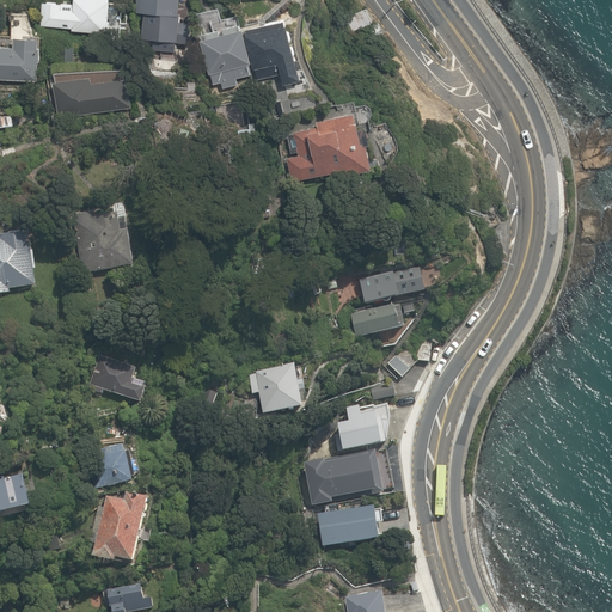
[(72,30),(108,34),(110,0),(73,0),(74,4),(43,0),(41,25),(72,28),(72,30)]
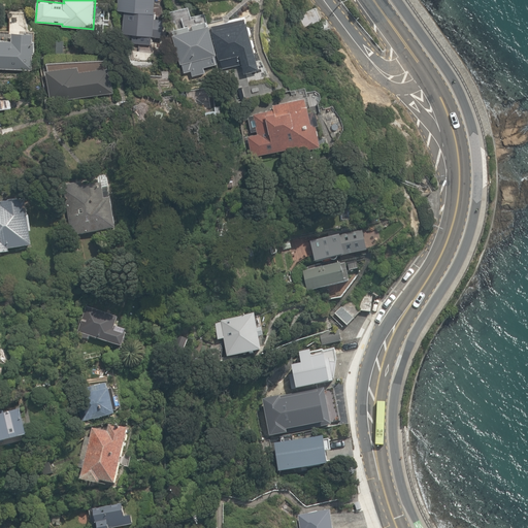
[(132,42),(158,44),(159,38),(162,38),(164,20),(155,19),(156,12),(154,12),(155,0),(119,0),(118,10),(126,10),(124,33),(133,34),(132,42)]
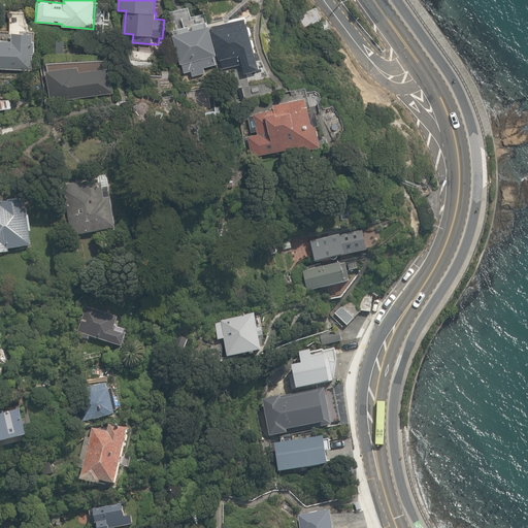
[(191,17),(189,7),(168,11),(172,29),(173,29),(174,34),(173,34),(180,64),(183,64),(185,72),(191,70),(193,75),(205,72),(204,67),(217,64),(215,55),(217,55),(209,25),(208,26),(205,13),(191,17)]
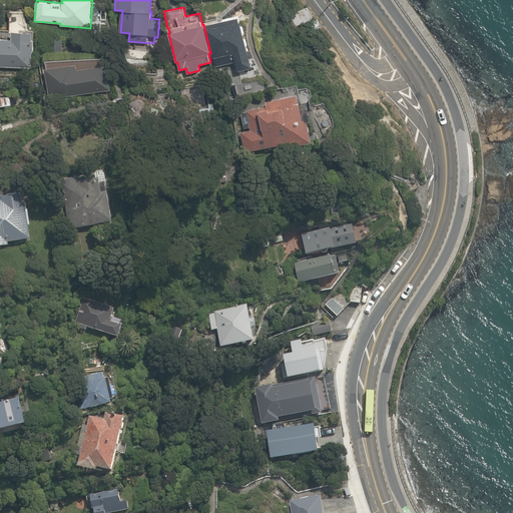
[(294,13),(300,25),(312,19),(306,7),(294,13)]
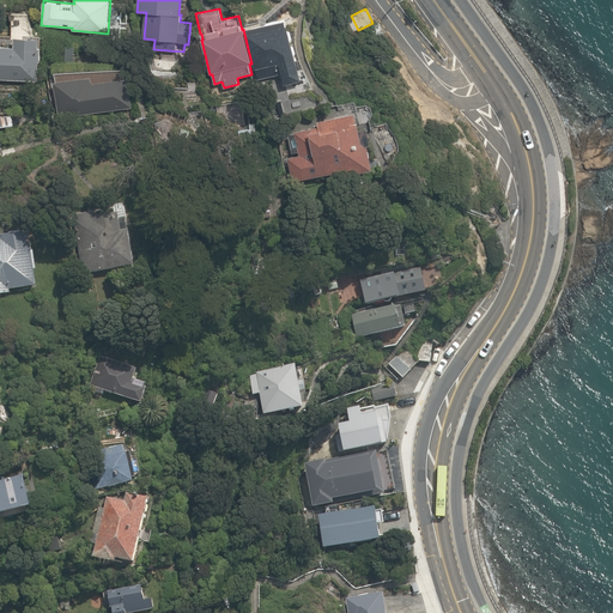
[(281,73),(284,85),(302,82),(287,25),(286,25),(285,20),(246,29),(247,35),(254,70),(256,68),(259,79),(281,73)]
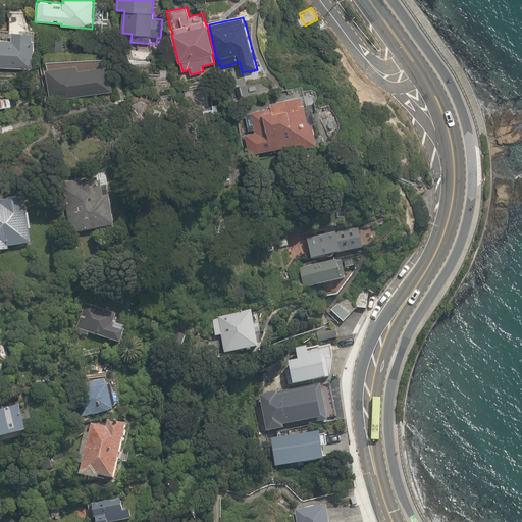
[(0,66),(32,68),(34,33),(12,32),(12,41),(0,40),(0,66)]
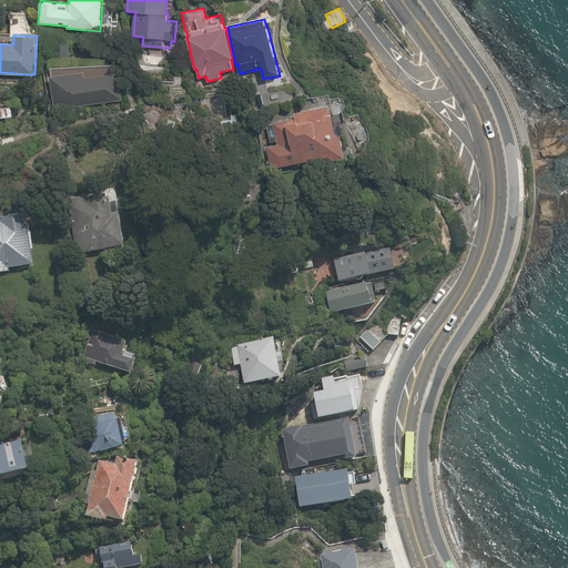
[(62,36),(50,37),(51,58),(63,57),(62,36)]
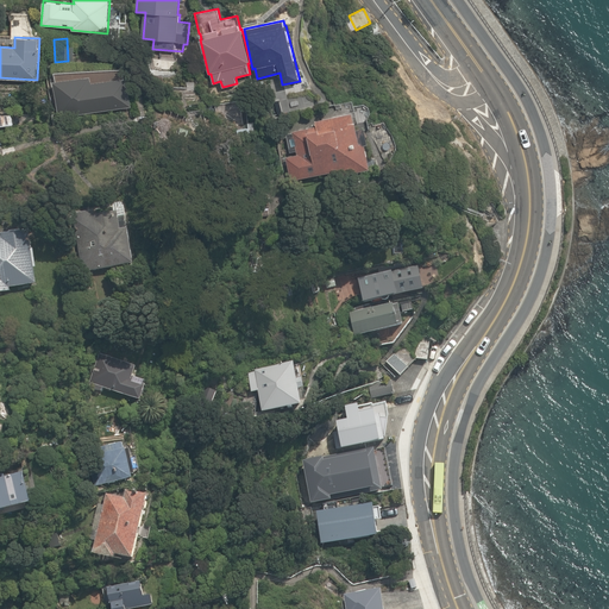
[(176,73),(177,61),(161,58),(159,70),(176,73)]
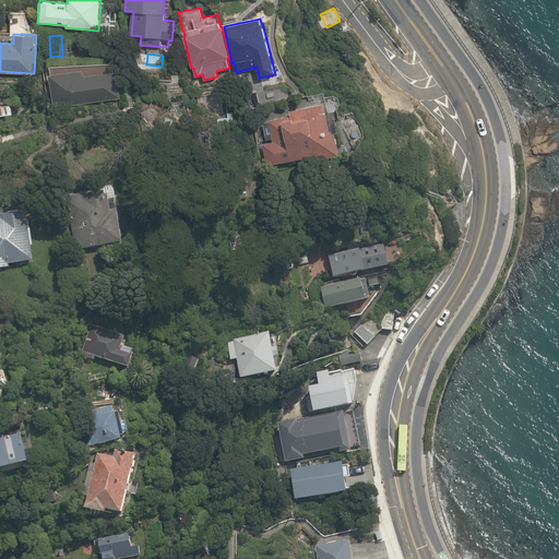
[(50,72),(56,107),(117,96),(113,69),(82,73),(81,67),(50,72)]
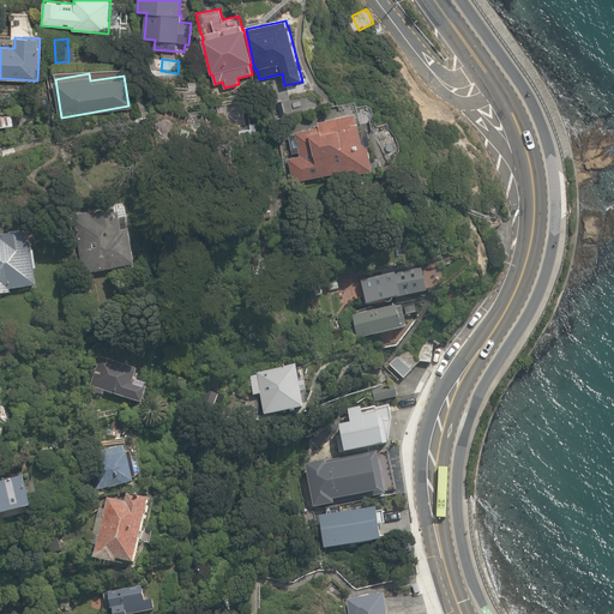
[(0,126),(14,126),(12,114),(0,115),(0,126)]
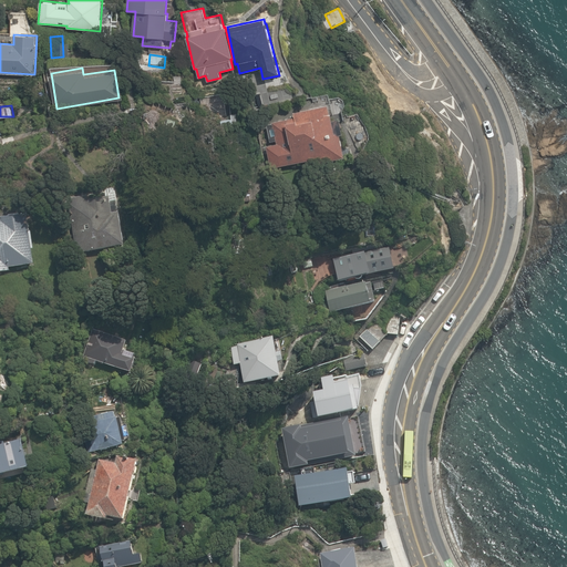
[(267,146),(271,167),(311,158),(312,163),(344,156),(339,134),(342,134),(339,120),(332,121),(330,111),(328,112),(327,109),(310,112),(311,115),(301,117),(301,115),(272,122),(272,123),(267,125),(271,145),(267,146)]
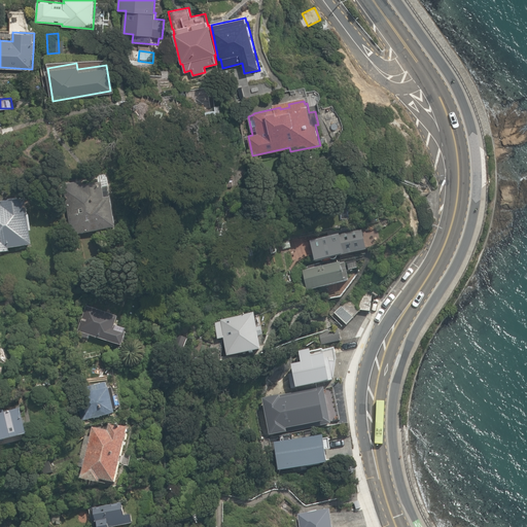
[(206,117),(216,115),(216,114),(220,114),(219,105),(215,106),(216,110),(205,112),(206,117)]
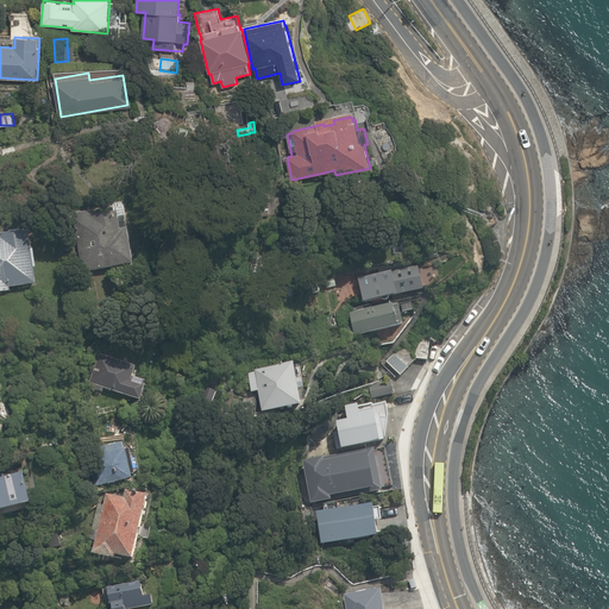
[(476,206),(487,226),(497,221),(488,200),(476,206)]
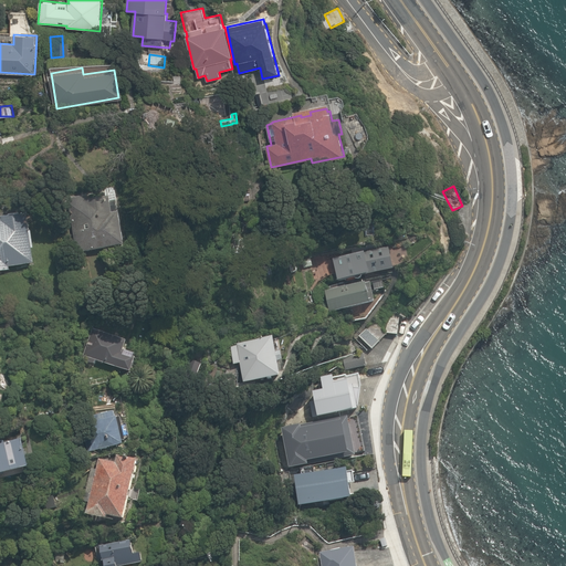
[(70,199),(77,253),(124,245),(119,213),(118,213),(116,202),(111,203),(109,198),(103,199),(103,197),(90,199),(90,200),(88,200),(87,196),(70,199)]
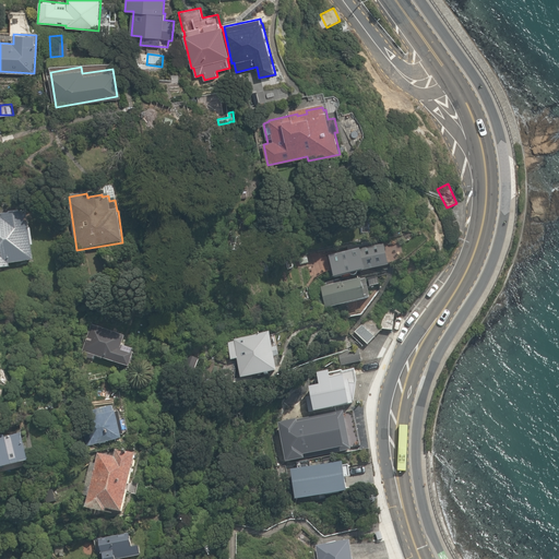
[(0,268),(10,268),(9,263),(33,261),(32,246),(33,246),(32,228),(28,229),(27,213),(22,213),(20,211),(10,212),(8,214),(0,215),(0,268)]
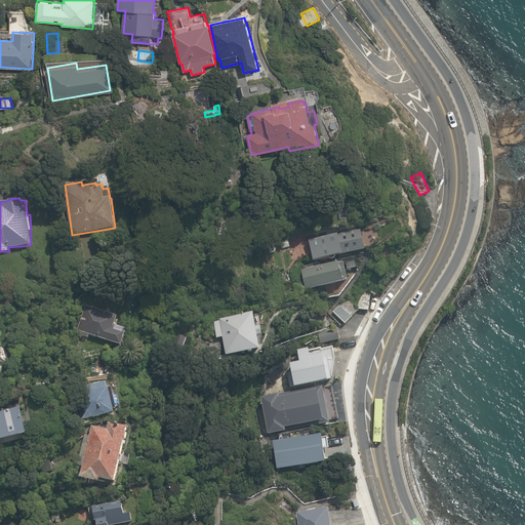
[(229,224),(218,221),(215,235),(226,237),(229,224)]
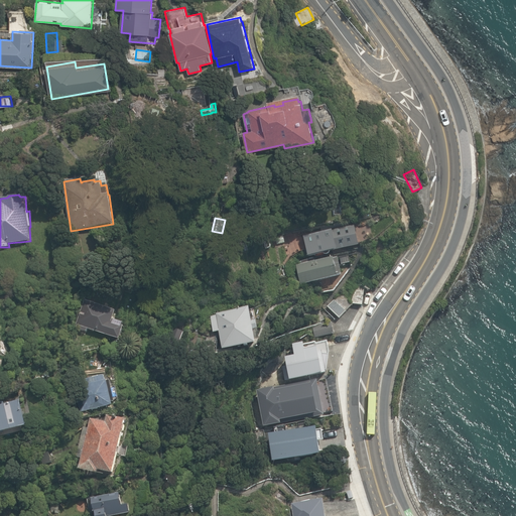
[(304,237),(308,256),(351,247),(359,245),(354,225),(351,226),(315,234),(315,235),(304,237)]
